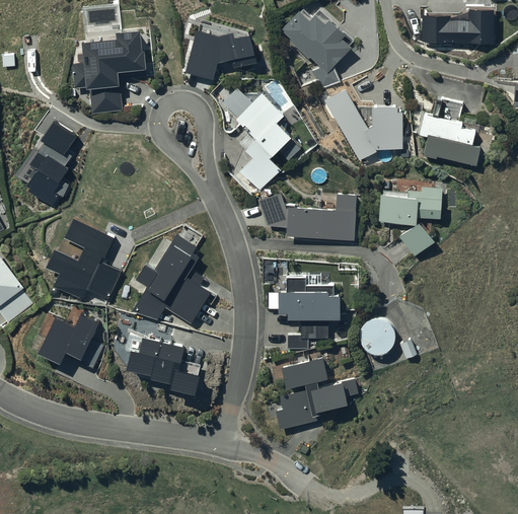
[(450,15),(423,15),(422,45),(450,45),(450,41),(471,41),(471,46),(493,46),(493,8),(469,8),(469,18),(450,18),(450,15)]
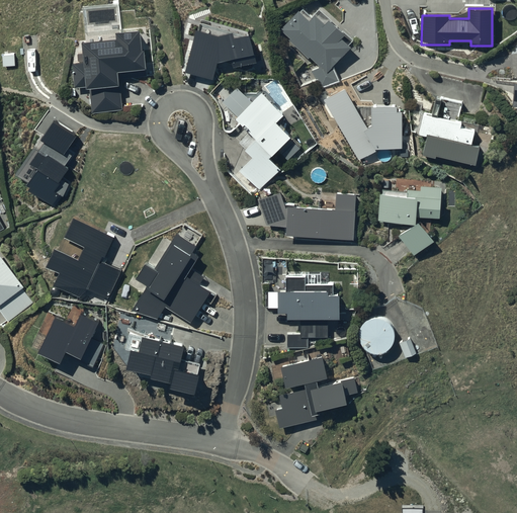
[(310,20),(298,11),(281,32),(290,39),(287,44),(308,60),(309,58),(321,69),(311,73),(320,93),(340,85),(333,67),(350,47),(339,37),(344,31),(328,19),(325,23),(314,15),(310,20)]
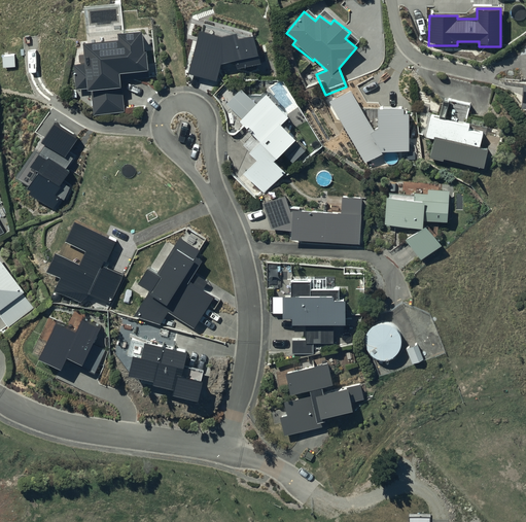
[(118,39),(82,42),(84,66),(74,67),(76,92),(84,91),(85,94),(92,93),(94,116),(124,114),(119,72),(148,69),(146,49),(144,49),(142,30),(117,32),(118,39)]
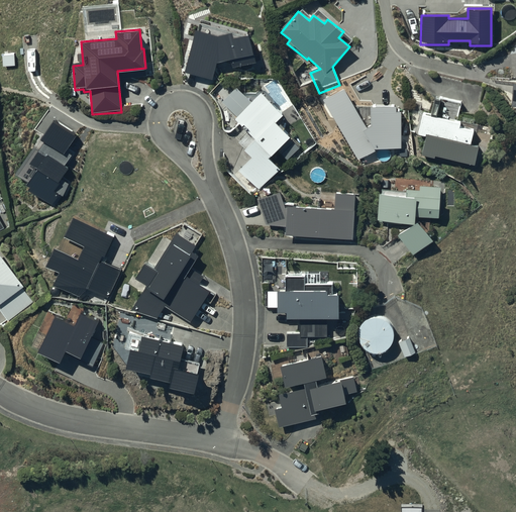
[(217,42),(197,37),(186,77),(213,84),(217,70),(255,61),(250,40),(235,43),(232,40),(217,42)]
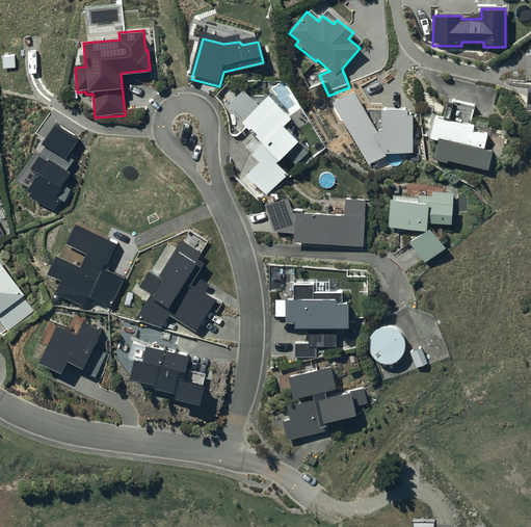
[(15,59),(1,59),(2,71),(15,71),(15,59)]
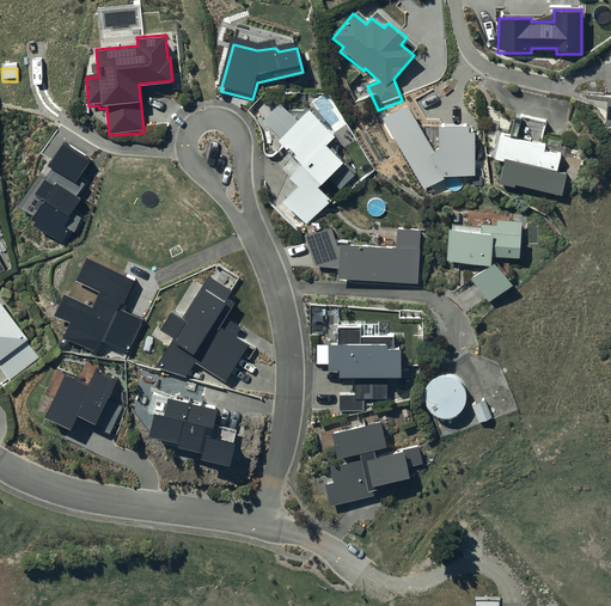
[(407,108),(383,122),(423,194),(447,179),(475,179),(475,133),(469,133),(469,127),(439,127),(439,150),(434,152),(407,108)]
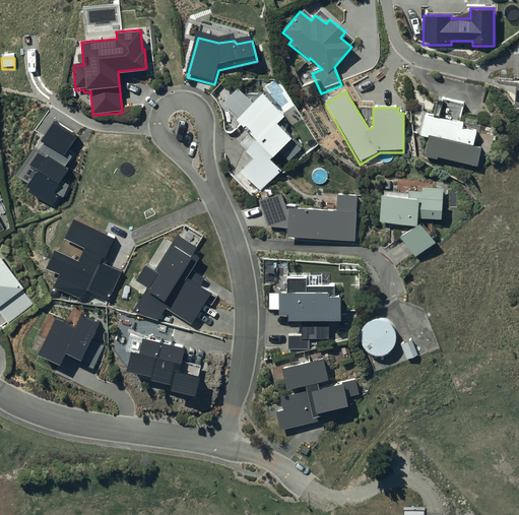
[(283,115),(262,93),(238,119),(251,132),(240,144),(254,157),(239,174),(260,193),(281,171),(269,159),(290,135),(276,122),(283,115)]
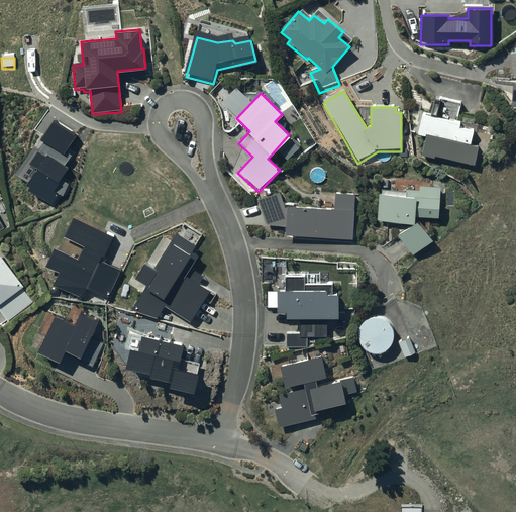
[(431,116),(422,114),(417,136),(425,138),(421,156),(434,160),(435,157),(474,166),(478,148),(470,146),(474,131),(459,128),(460,123),(456,122),(460,104),(435,98),(431,116)]
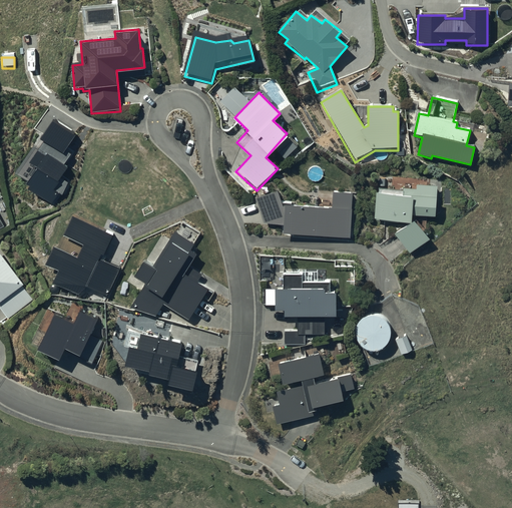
[(81,135),(51,115),(12,172),(25,181),(31,192),(52,206),(67,185),(62,181),(70,170),(64,166),(71,156),(68,154),(81,135)]
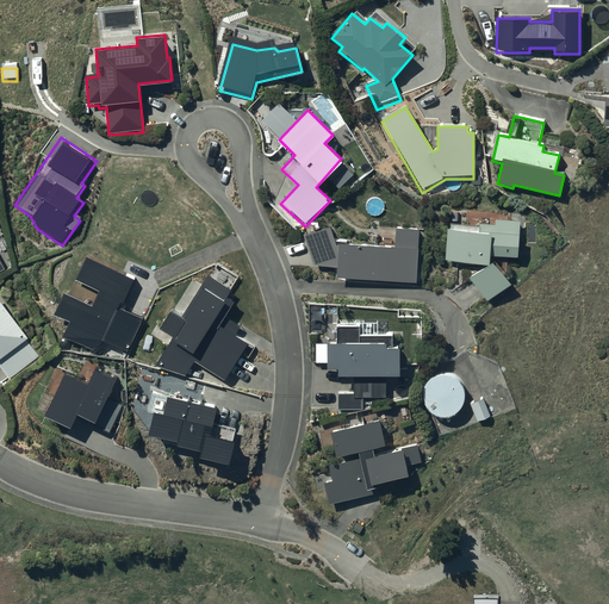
[(479,230),(446,228),(446,261),(488,262),(470,276),(488,303),(510,284),(493,259),(490,260),(490,255),(517,256),(520,223),(495,222),(495,226),(479,226),(479,230)]
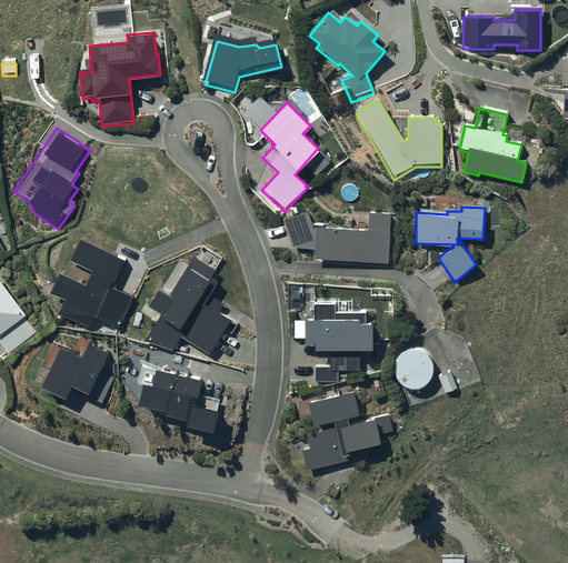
[(281,221),(292,250),(312,251),(311,262),(388,267),(392,214),(369,213),(368,229),(312,225),(308,211),(281,221)]
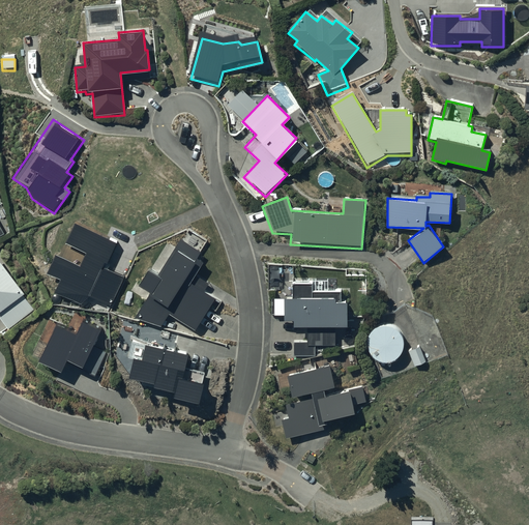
[(120,248),(75,228),(65,250),(87,260),(81,273),(55,262),(47,280),(63,287),(57,300),(82,312),(91,303),(111,313),(124,283),(108,275),(120,248)]
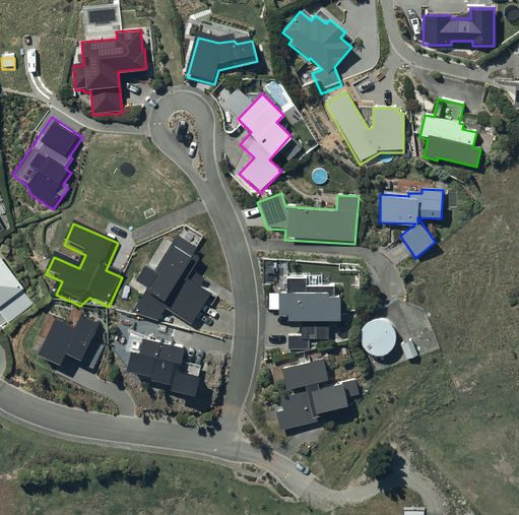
[(197,247),(178,236),(157,270),(145,263),(136,278),(147,284),(146,286),(147,287),(134,311),(156,323),(165,310),(192,325),(210,294),(200,287),(205,280),(190,272),(199,257),(193,254),(197,247)]
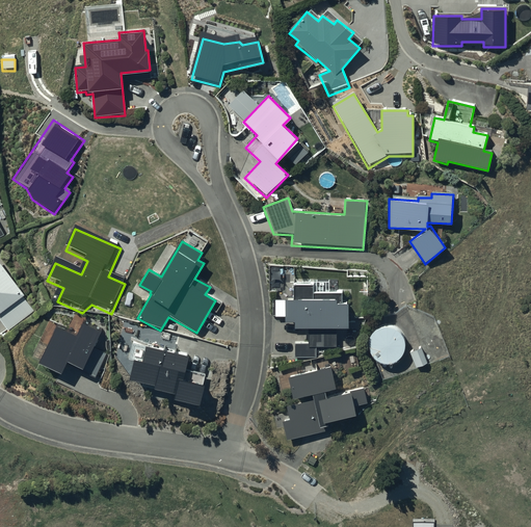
[(0,320),(8,333),(33,316),(21,299),(24,297),(0,261),(0,320)]
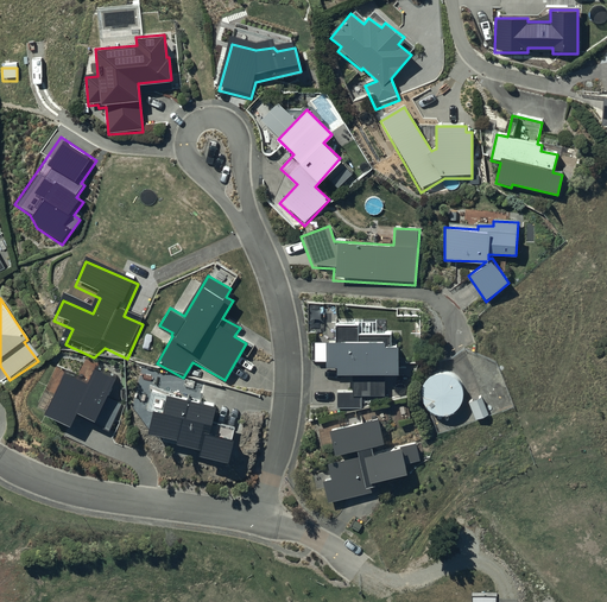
[(335,338),(326,338),(326,365),(336,365),(336,373),(352,373),(352,394),(337,394),(337,410),(361,410),(361,398),(384,398),(384,373),(398,373),(398,343),(391,343),(391,335),(358,335),(358,327),(335,327),(335,338)]
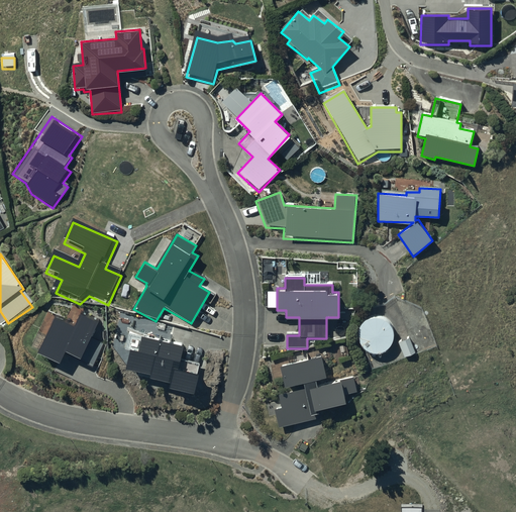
[(97,325),(81,317),(76,328),(55,319),(38,353),(61,364),(66,352),(81,360),(79,364),(92,370),(103,348),(90,342),(97,325)]
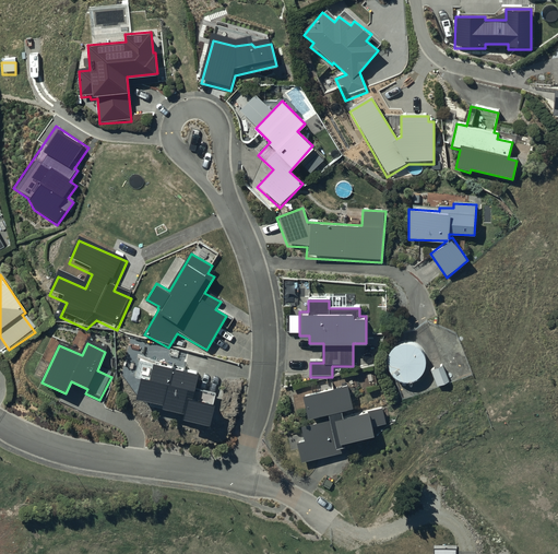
[(387,362),(387,364),(388,366),(388,367),(388,369),(389,370),(390,373),(390,374),(391,375),(392,376),(393,377),(394,378),(395,379),(398,380),(399,380),(400,381),(402,381),(403,382),(405,382),(406,382),(408,382),(410,381),(411,381),(413,381),(414,380),(416,379),(417,379),(418,378),(419,377),(420,376),(422,375),(423,373),(423,372),(424,370),(424,368),(425,367),(425,365),(425,364),(425,362),(425,361),(425,358),(424,357),(423,355),(423,354),(422,353),(420,351),(419,350),(418,349),(417,348),(415,346),(414,346),(413,345),(411,345),(410,344),(407,344),(406,344),(404,344),(403,344),(401,345),(400,345),(398,346),(396,346),(395,348),(393,349),(392,350),(391,351),(390,353),(390,354),(389,355),(388,357),(388,358),(388,361),(387,362)]
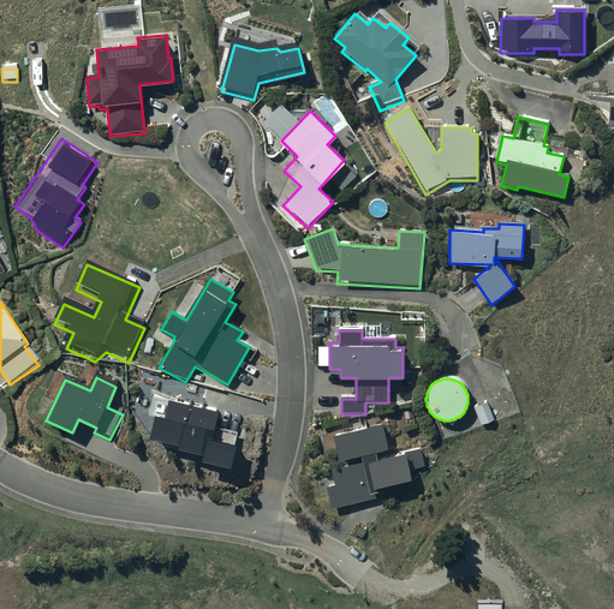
[(216,431),(221,412),(172,400),(171,404),(155,400),(150,419),(156,421),(151,439),(182,446),(180,449),(204,455),(203,461),(234,469),(240,445),(238,443),(239,437),(216,431)]
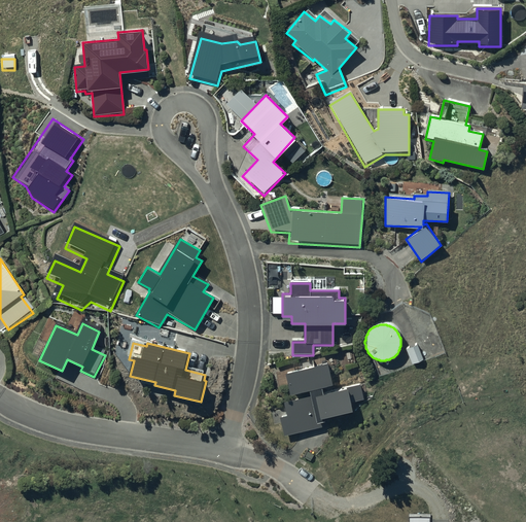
[(416,346),(406,351),(412,367),(423,362),(416,346)]
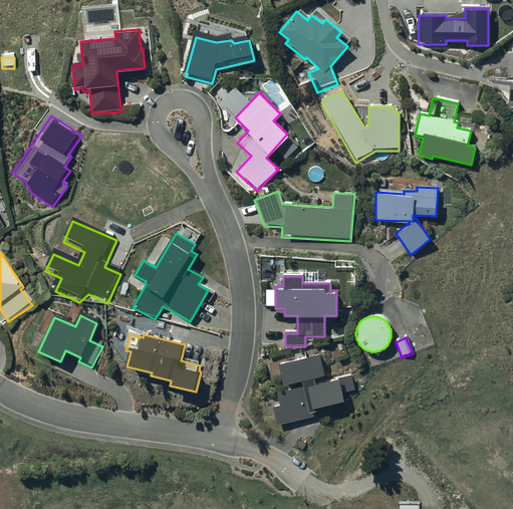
[(319,352),(279,363),(283,384),(301,379),(303,388),(277,393),(280,407),(273,408),(277,427),(316,418),(314,411),(318,410),(317,405),(344,399),(343,394),(353,392),(350,375),(315,383),(314,376),(323,374),(319,352)]
